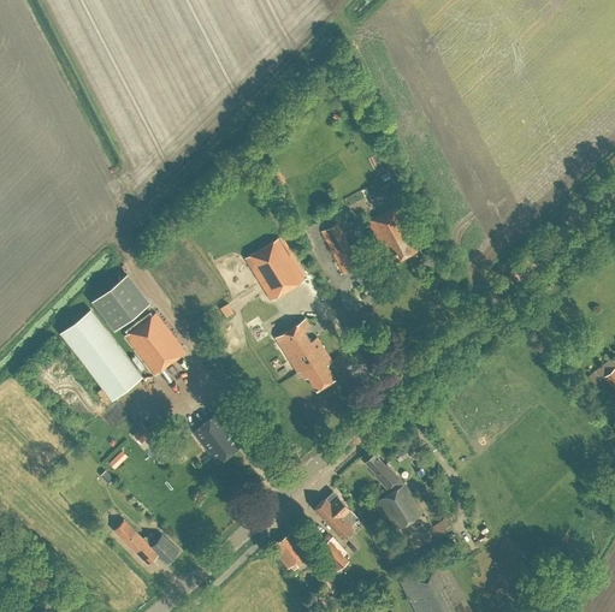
[(420,254),(398,212),(397,211),(368,226),(391,268),(420,254)]
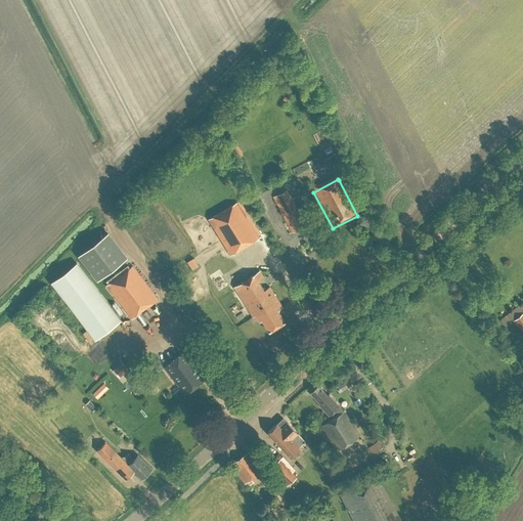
[(302,208),(298,210),(288,190),(274,198),(294,233),(310,224),(302,208)]
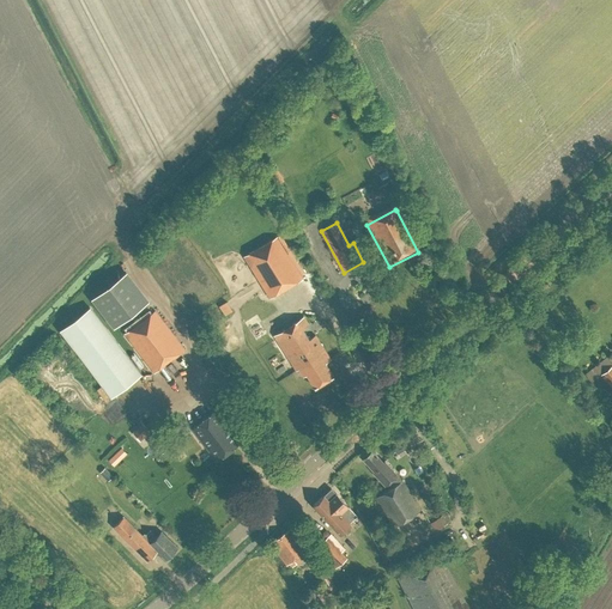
[(244,261),(271,303),(303,282),(277,241),(244,261)]
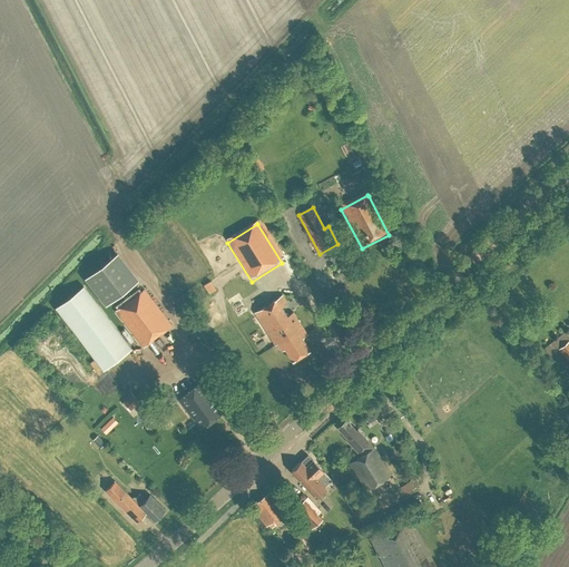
[(85,281),(106,309),(139,283),(118,255),(85,281)]
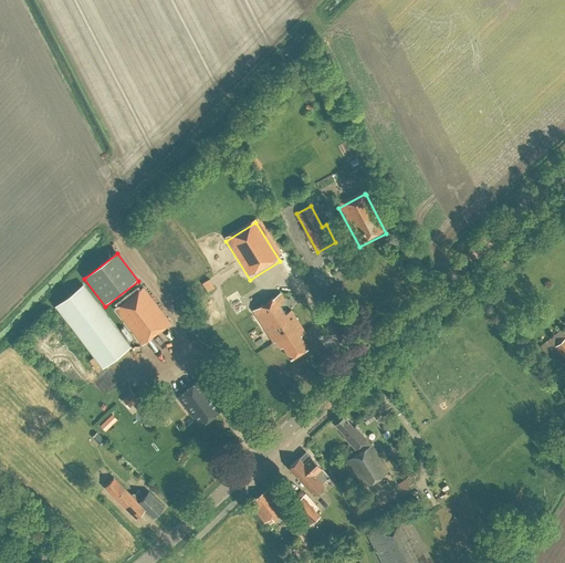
[(209,294),(217,289),(211,281),(203,285),(209,294)]
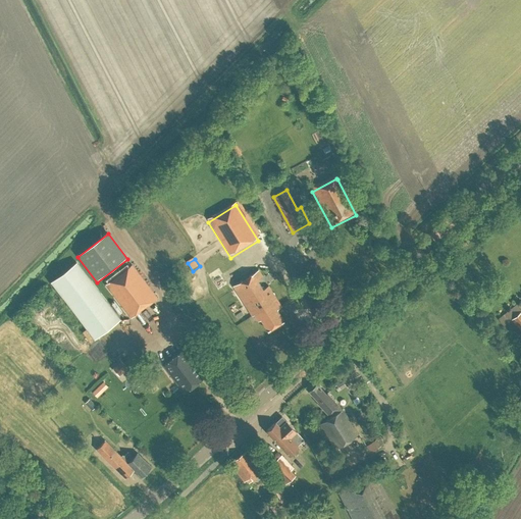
[(51,282),(94,341),(121,320),(77,262),(51,282)]
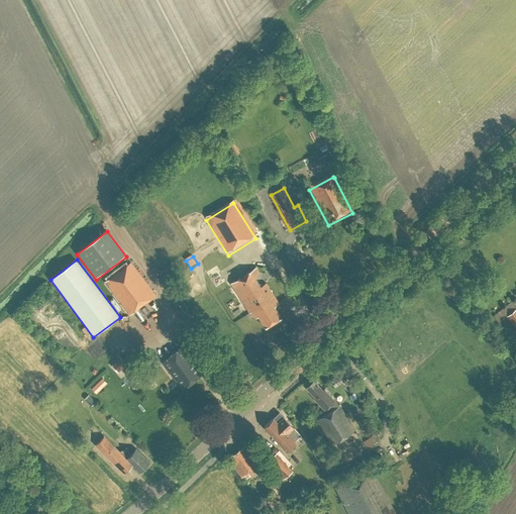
[(105,286),(130,319),(157,299),(131,266),(105,286)]
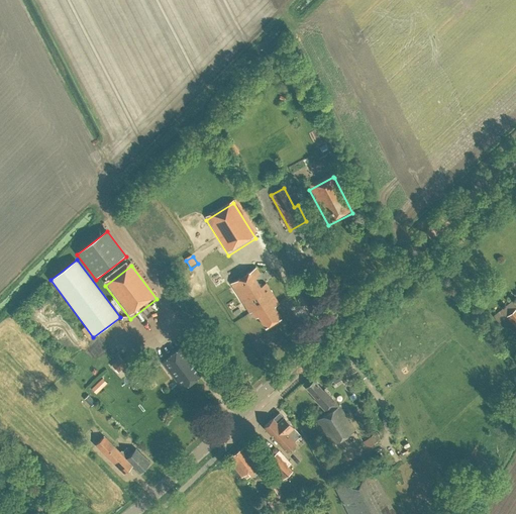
[(258,271),(231,287),(250,316),(253,314),(258,320),(260,319),(267,330),(282,320),(276,310),(280,307),(258,271)]
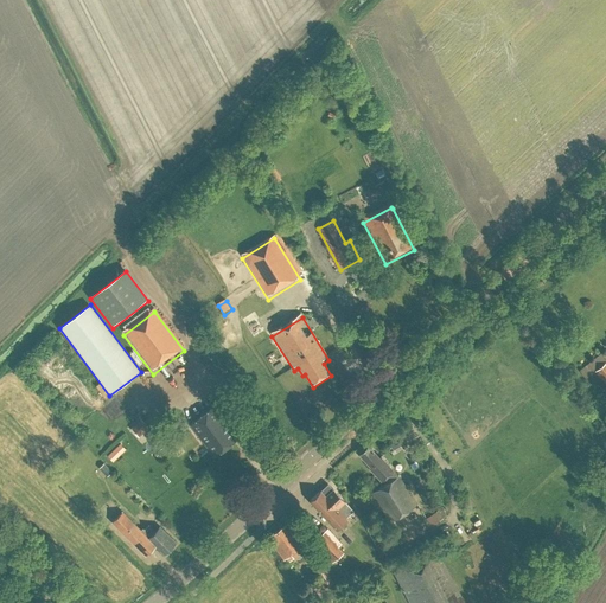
[(605,365),(595,374),(605,386),(605,365)]
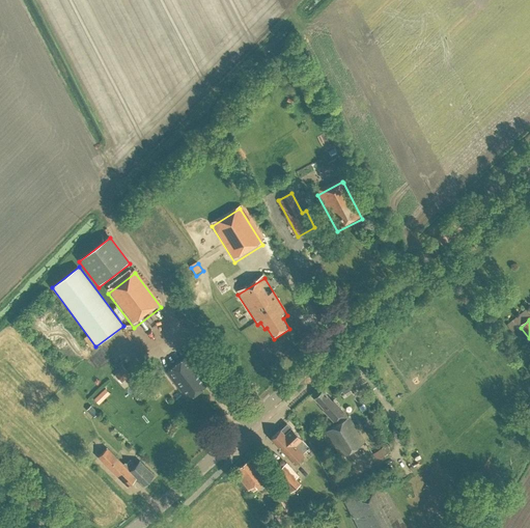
[(208,383),(187,355),(166,370),(186,395),(187,394),(190,397),(202,388),(208,383)]
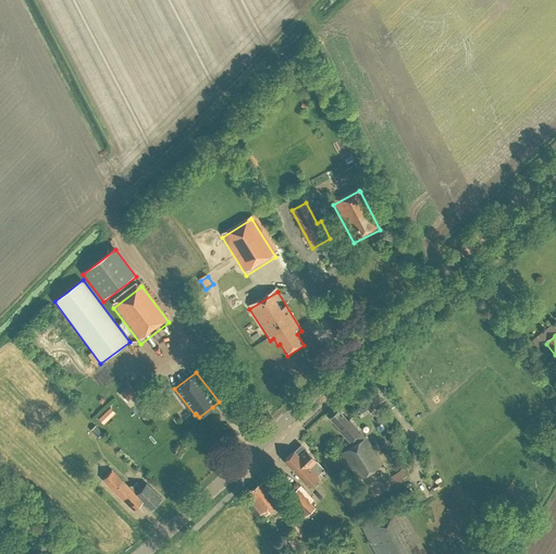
[(131,404),(139,394),(130,385),(121,396),(131,404)]
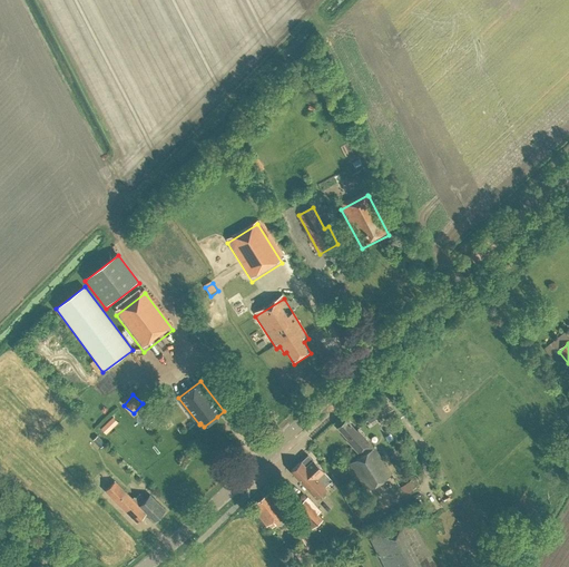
[(116,419),(102,431),(107,437),(120,424),(116,419)]
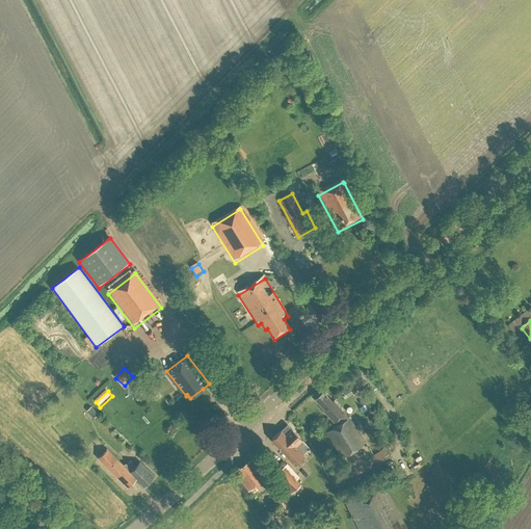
[(341,425),(326,435),(343,459),(367,445),(350,419),(335,401),(334,402),(324,392),(323,393),(321,393),(317,397),(317,399),(315,400),(325,411),(324,412),(335,424),(339,421),(341,425)]
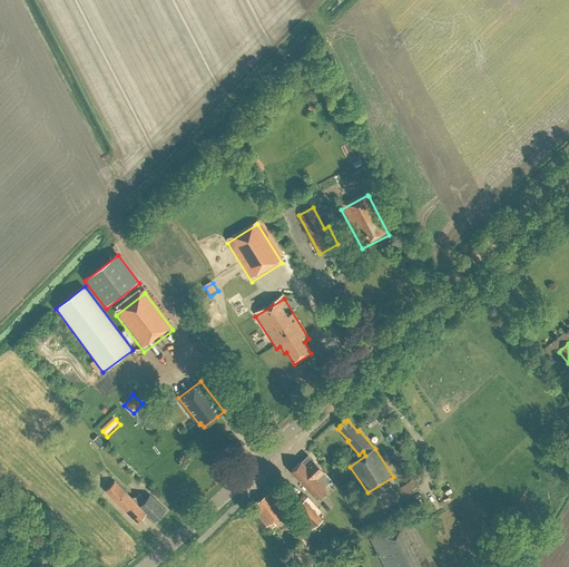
[(94,442),(101,451),(106,446),(98,438),(94,442)]
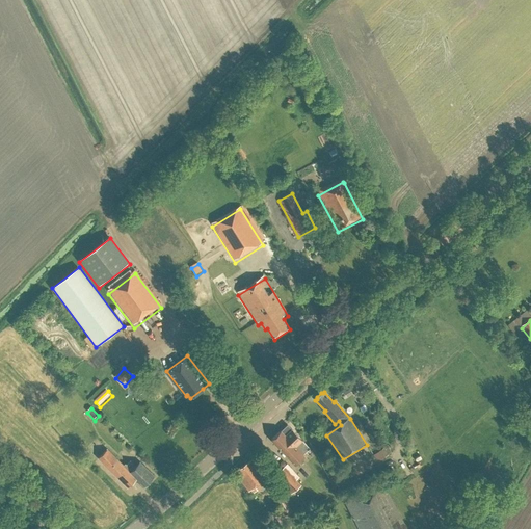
[(303,455),(310,449),(292,431),(286,437),(282,432),(272,441),(296,466),(304,457),(303,455)]
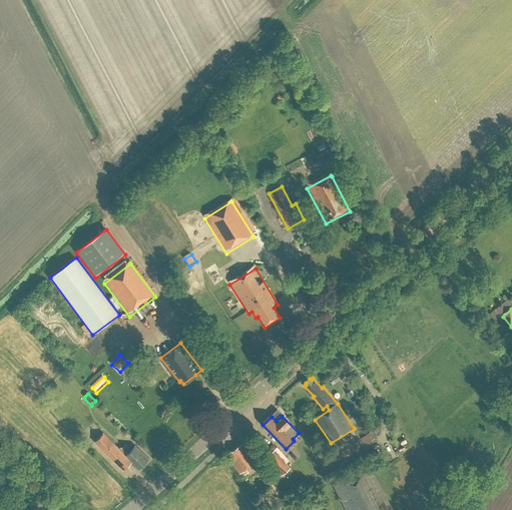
[(104,436),(96,443),(125,472),(132,464),(135,467),(135,466),(140,471),(150,461),(136,448),(131,453),(126,448),(123,451),(121,450),(120,451),(104,436)]
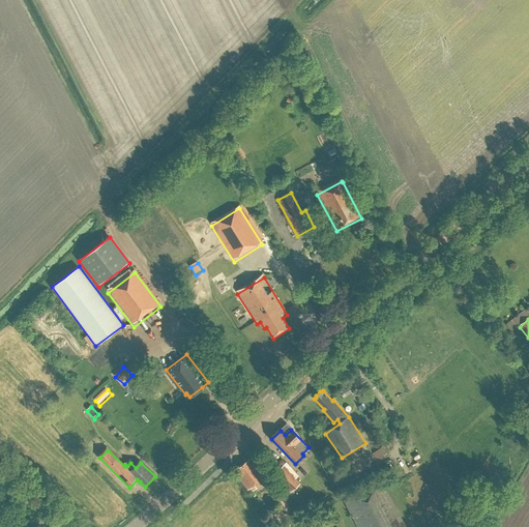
[(247,463),(240,469),(243,473),(237,478),(248,492),(266,477),(252,460),(247,463)]
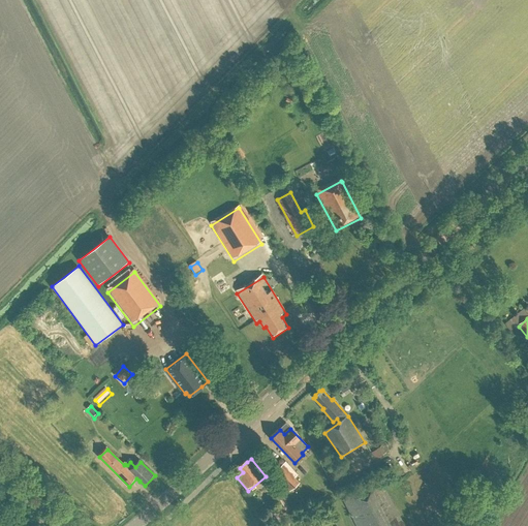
[(298,475),(287,463),(275,474),(290,492),(300,484),(296,477),(298,475)]
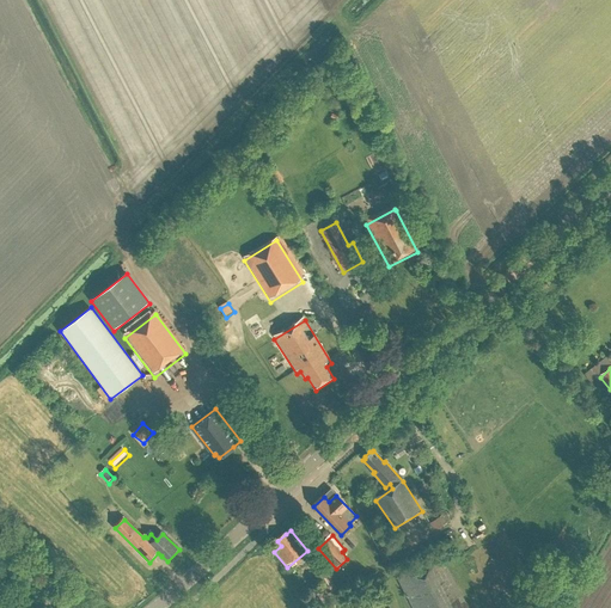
[(317,575),(328,595),(337,590),(325,570),(317,575)]
